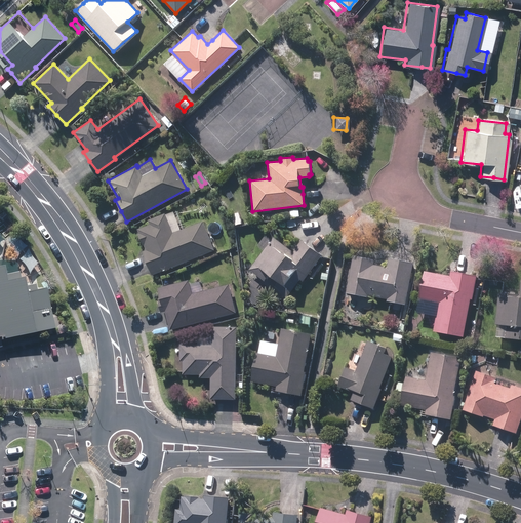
[(230,214),(233,224),(240,222),(237,212),(230,214)]
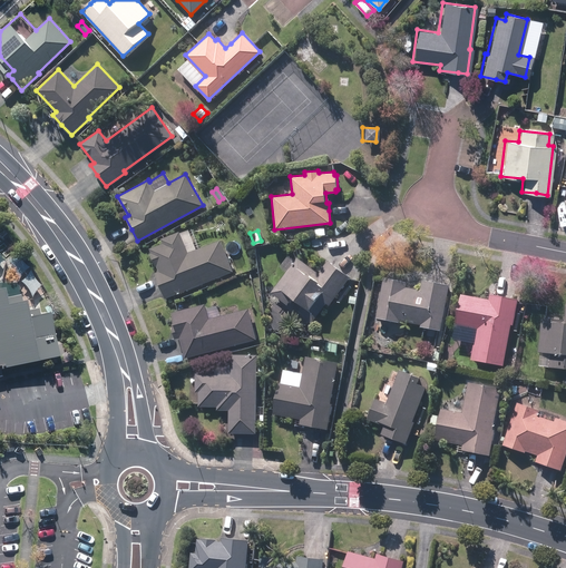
[(160,285),(165,297),(232,271),(220,240),(187,253),(178,232),(162,238),(163,244),(149,248),(152,253),(150,254),(155,265),(157,265),(159,271),(155,273),(160,285)]
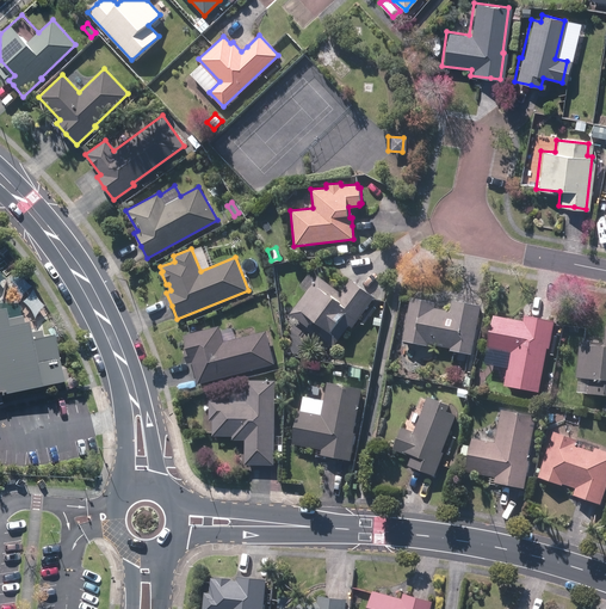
[(317,333),(333,345),(348,325),(351,326),(373,296),(362,287),(351,278),(339,293),(317,276),(289,312),(307,326),(313,318),(323,326),(317,333)]
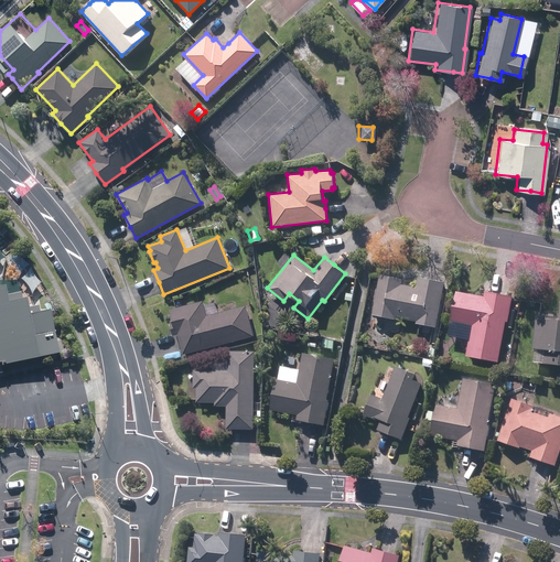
[(431,326),(440,282),(429,280),(413,277),(411,287),(397,283),(398,279),(375,274),(368,314),(389,319),(390,316),(412,321),(412,323),(431,326)]
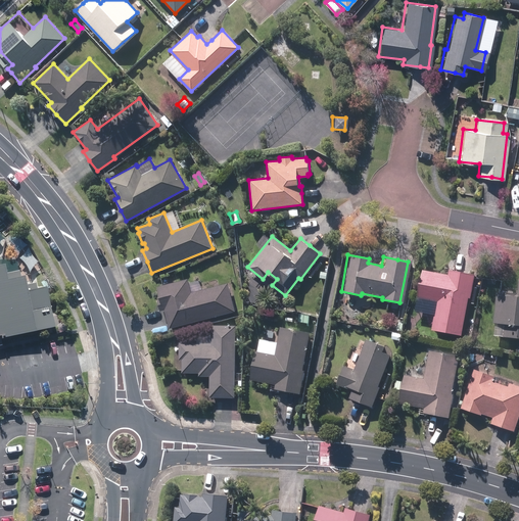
[(0,337),(50,326),(41,286),(33,288),(32,282),(21,285),(19,275),(16,276),(14,271),(1,274),(0,269),(0,337)]
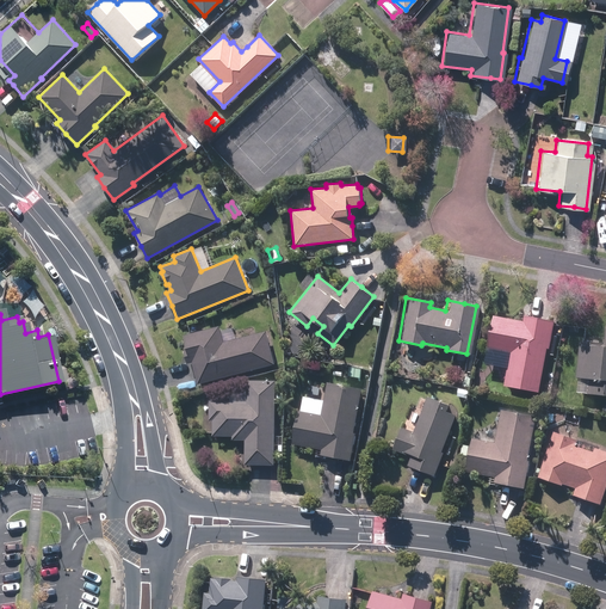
[(500,385),(535,391),(542,346),(544,348),(549,320),(537,319),(520,315),(519,320),(489,315),(483,348),(506,351),(500,385)]
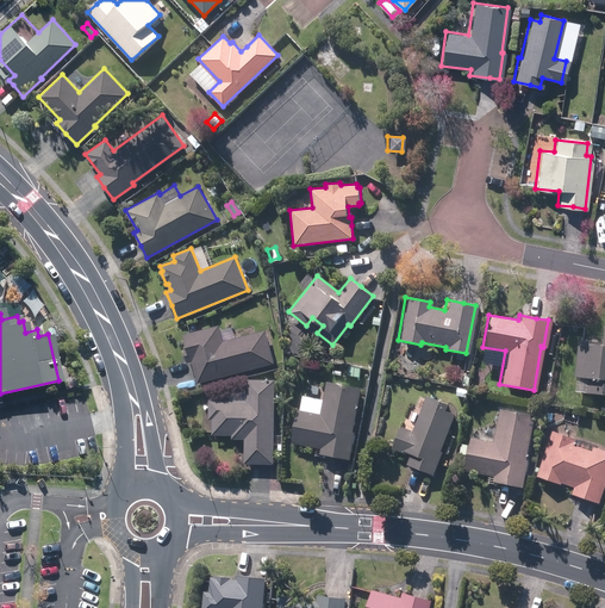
[(194,370),(197,382),(274,363),(266,330),(223,341),(218,326),(184,334),(188,348),(184,349),(187,363),(192,361),(194,370)]
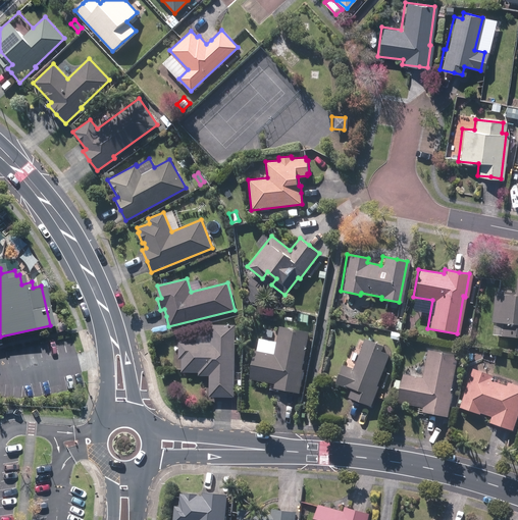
[(517,280),(514,280),(512,293),(491,291),(488,320),(501,322),(499,335),(517,338),(517,280)]
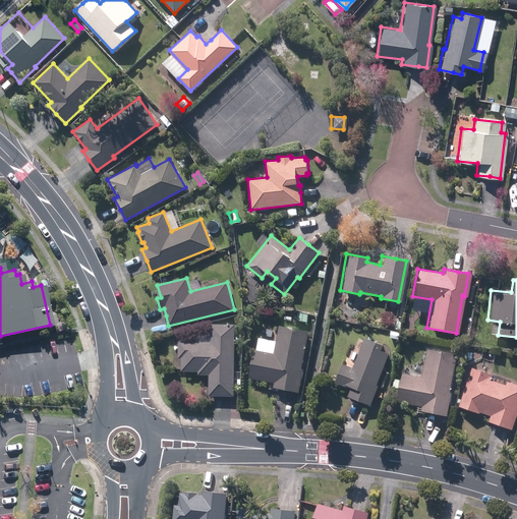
[(233,332),(234,324),(211,324),(211,342),(178,341),(178,356),(180,356),(180,369),(197,370),(197,373),(209,373),(208,395),(219,395),(232,395),(233,338),(233,332)]
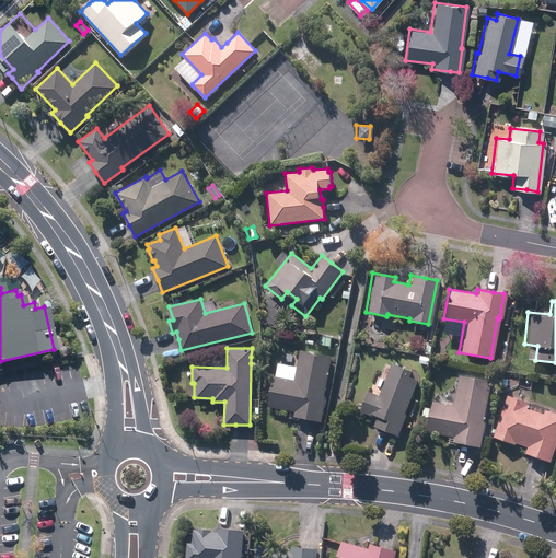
[(308,418),(321,420),(325,396),(324,396),(332,356),(300,350),(294,381),(275,376),(269,405),(296,410),(294,415),(308,418)]
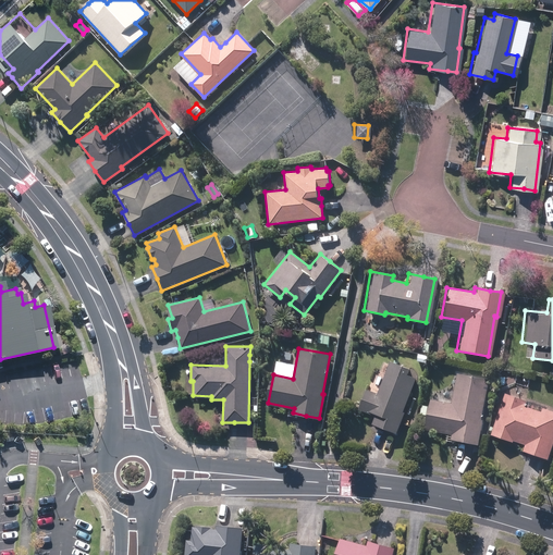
[(383,428),(395,433),(403,412),(402,411),(415,378),(407,374),(409,369),(390,361),(378,393),(366,389),(358,407),(376,414),(371,423),(383,428)]
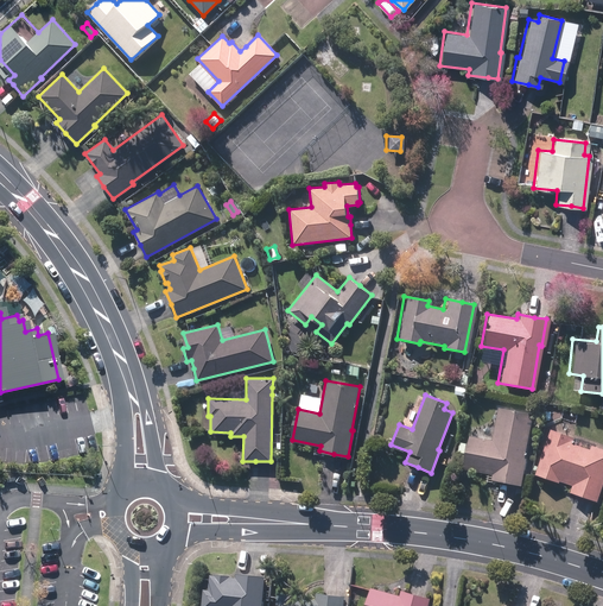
[(515,484),(528,414),(495,408),(489,440),(465,436),(459,467),(488,473),(487,479),(501,481),(515,484)]
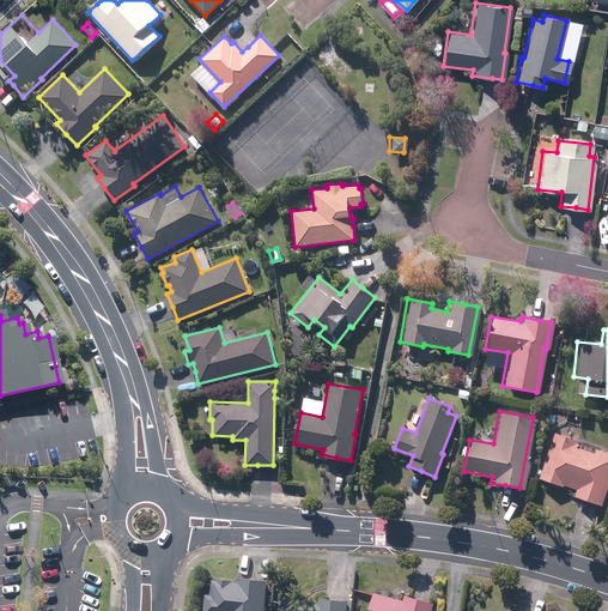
[(597,504),(607,472),(607,453),(593,448),(590,453),(572,446),(573,441),(551,433),(535,478),(558,485),(559,483),(573,488),(571,495),(587,501),(597,504)]
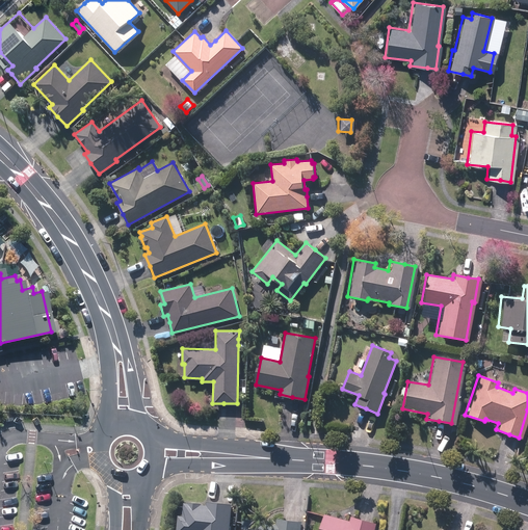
[(228,529),(232,502),(219,500),(207,499),(206,503),(199,502),(199,501),(187,499),(187,501),(184,501),(182,513),(178,513),(176,529),(228,529)]
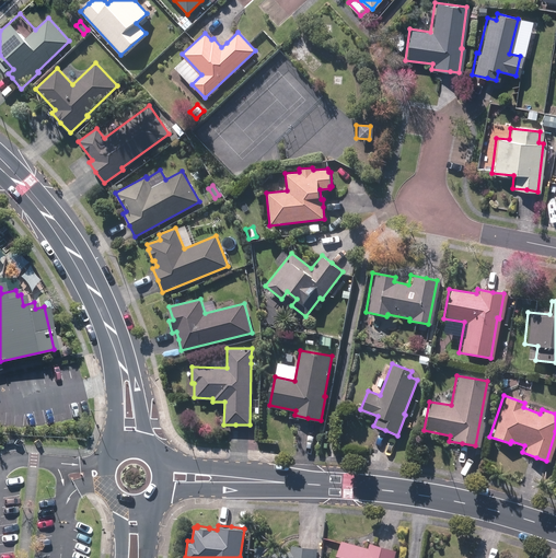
[(392,557),(395,548),(380,544),(370,542),(369,546),(342,538),(336,557),(392,557)]
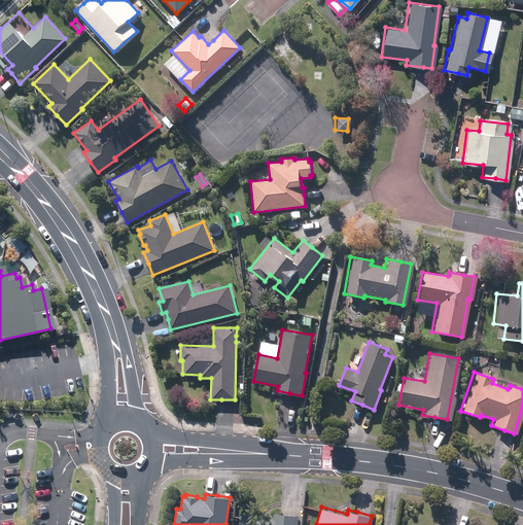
[(297,524),(299,515),(289,513),(274,512),(273,519),(257,517),(258,514),(240,511),(237,524),(297,524)]
